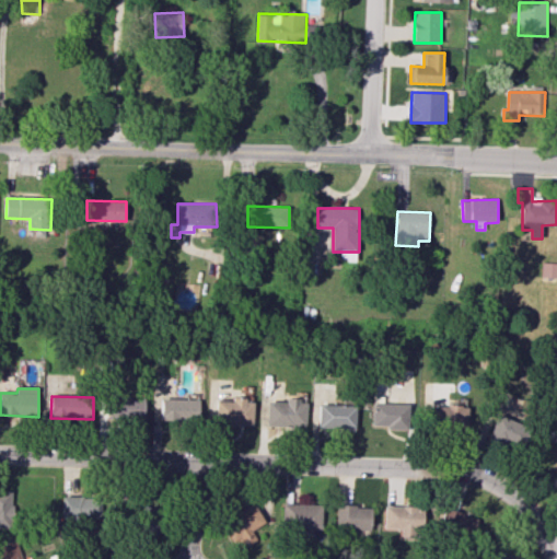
[(113,418),(146,419),(146,398),(113,398),(113,418)]
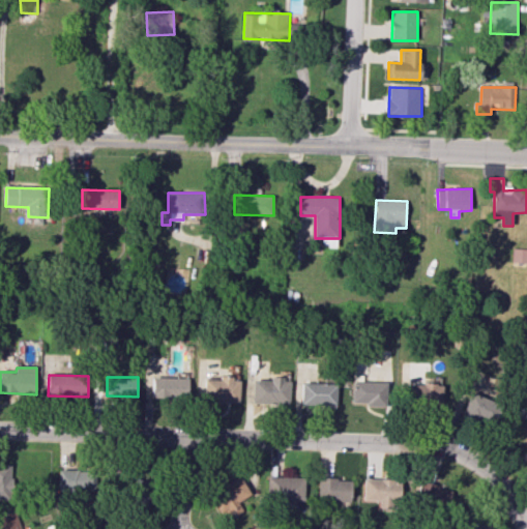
[(191,379),(154,378),(153,399),(189,400),(191,379)]
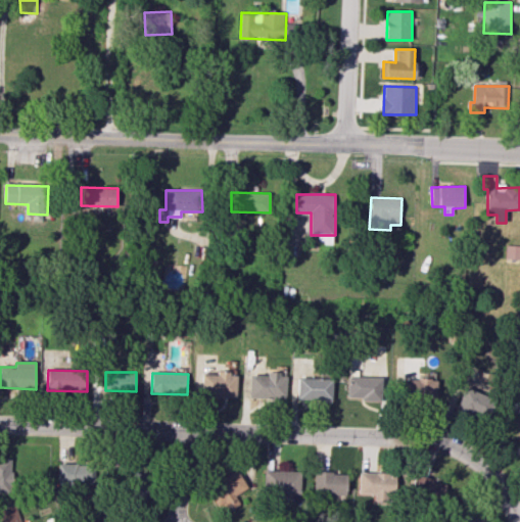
[(203,374),(202,397),(237,397),(238,374),(203,374)]
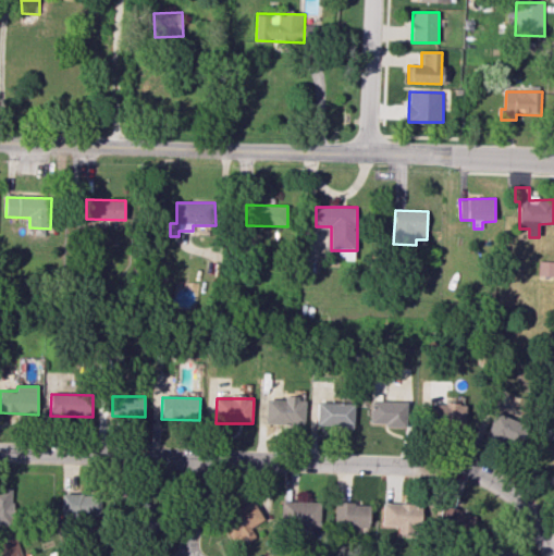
[(267,424),(306,424),(307,399),(286,398),(286,400),(267,400),(267,424)]
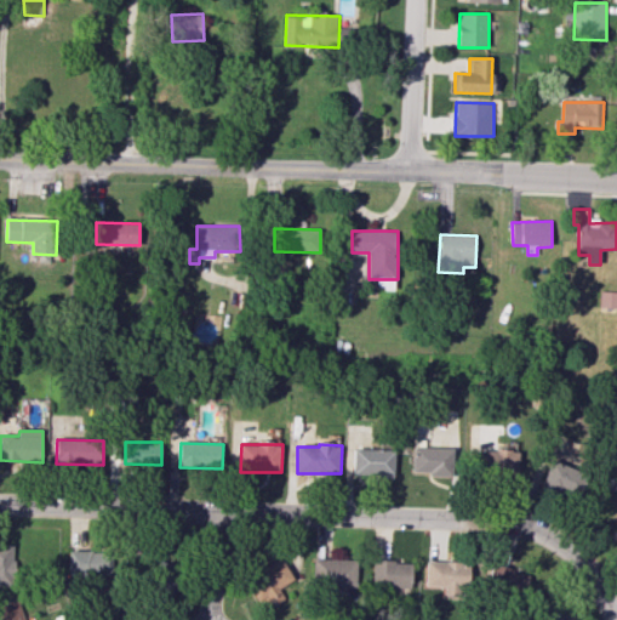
[(456,449),(415,448),(413,475),(455,476),(456,449)]
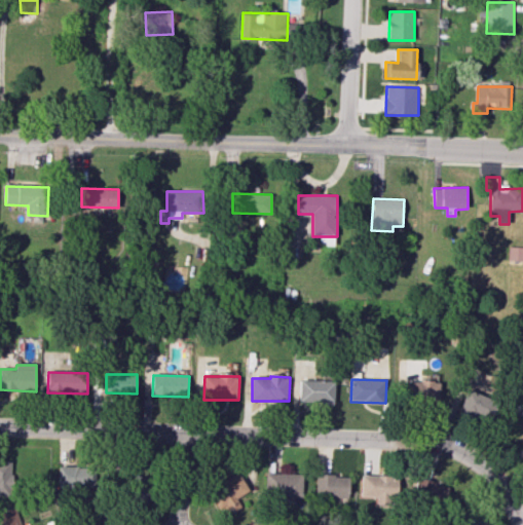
[(300,402),(336,403),(336,381),(301,380),(300,402)]
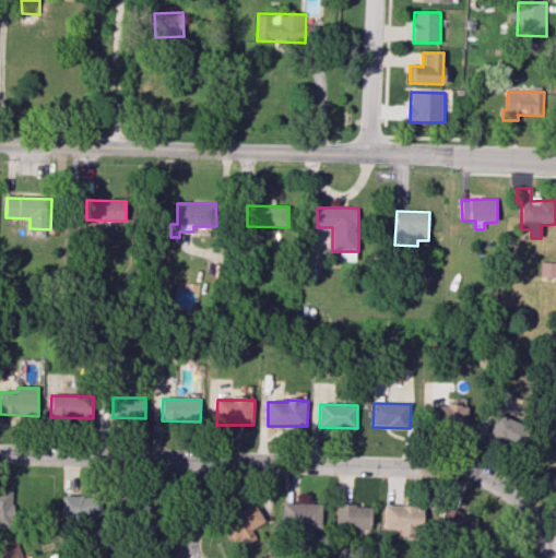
[(434,406),(434,429),(469,429),(469,406),(434,406)]
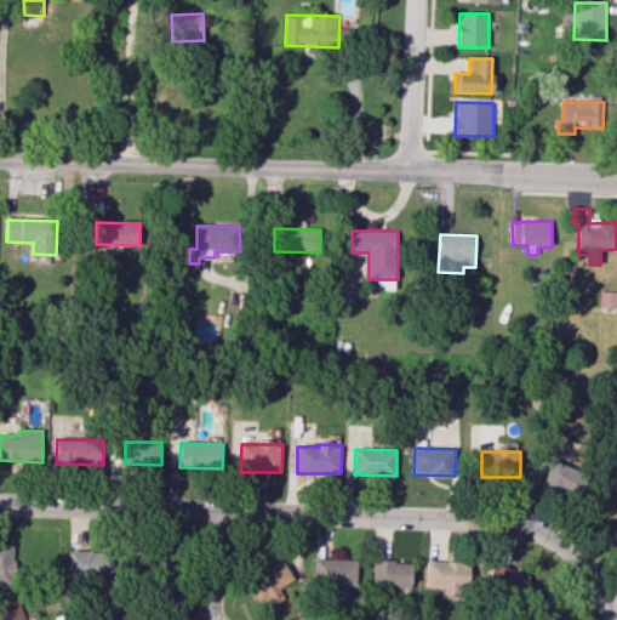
[(586,471),(550,461),(543,489),(578,498),(586,471)]
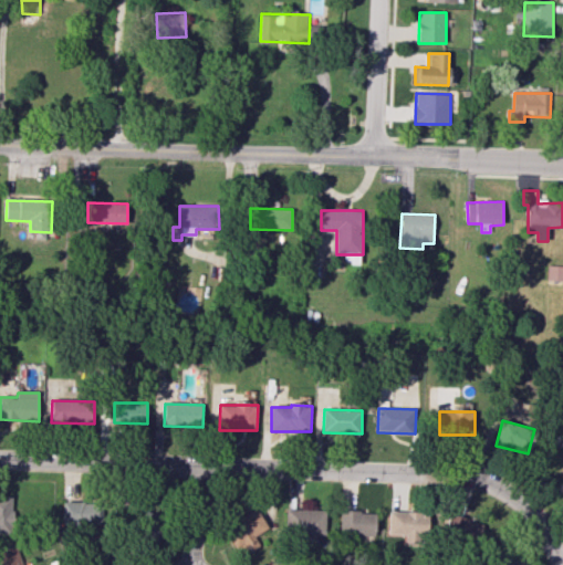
[(0,498),(0,533),(14,534),(16,499),(0,498)]
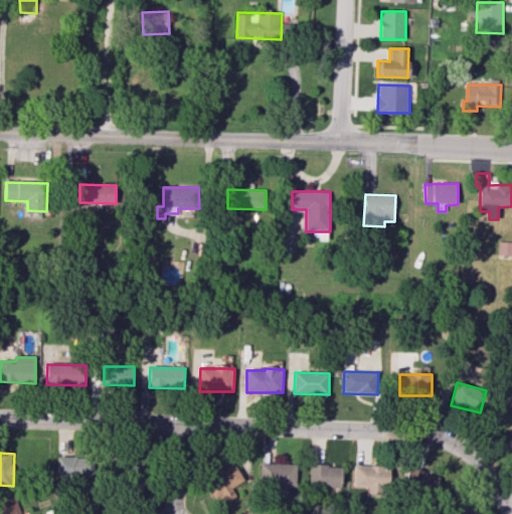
[(58,457),(59,481),(95,479),(94,456),(58,457)]
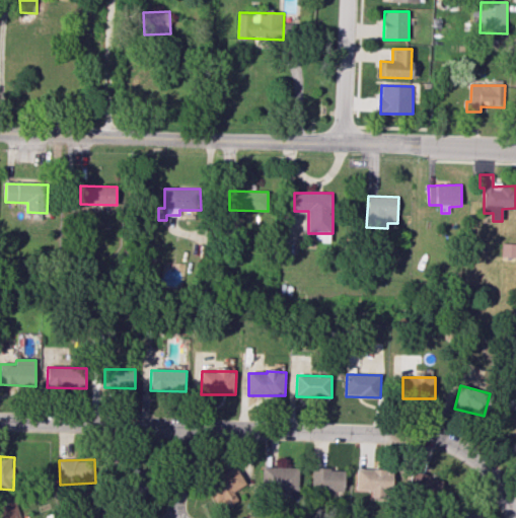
[(126,467),(130,497),(151,494),(147,464),(126,467)]
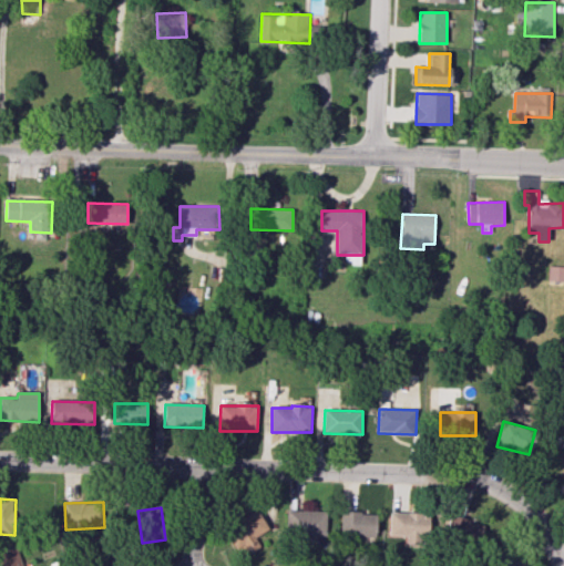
[(262,547),(256,537),(269,531),(258,510),(227,527),(241,553),(250,547),(254,552),(262,547)]
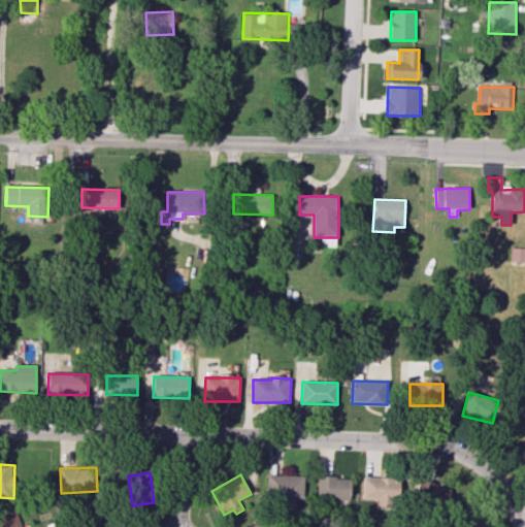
[(268,498),(305,499),(305,476),(268,475),(268,498)]
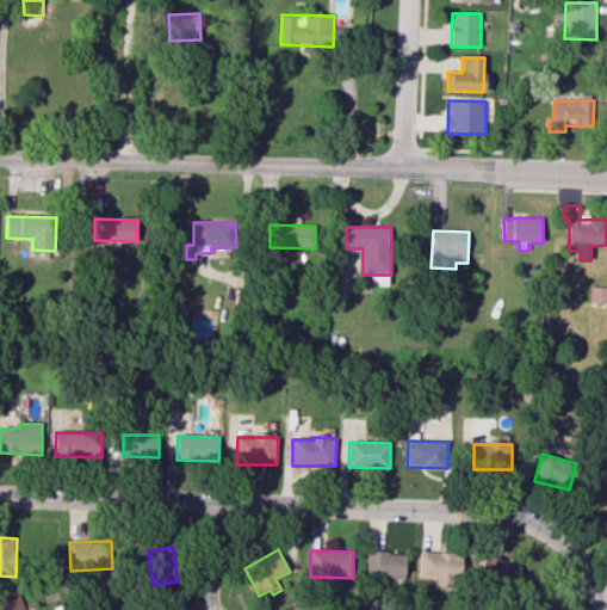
[(420,578),(439,579),(438,587),(463,589),(465,554),(421,552),(420,578)]
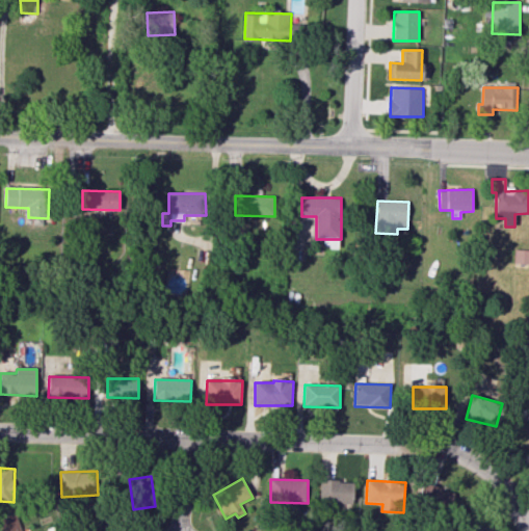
[(322,481),(321,504),(354,505),(354,482),(322,481)]
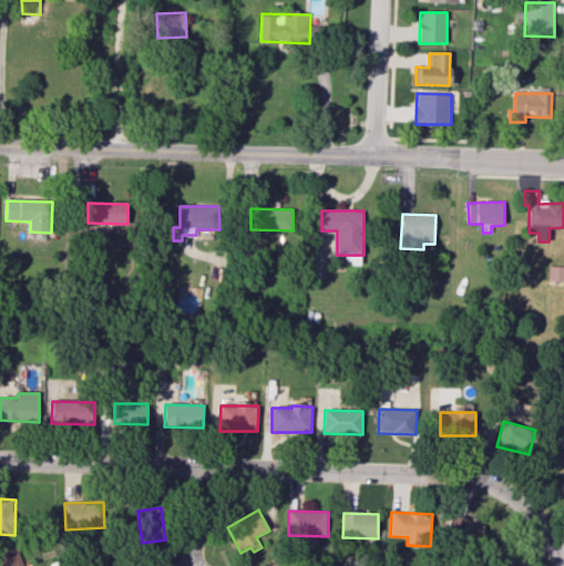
[(484,520),(449,520),(450,544),(484,543),(484,520)]
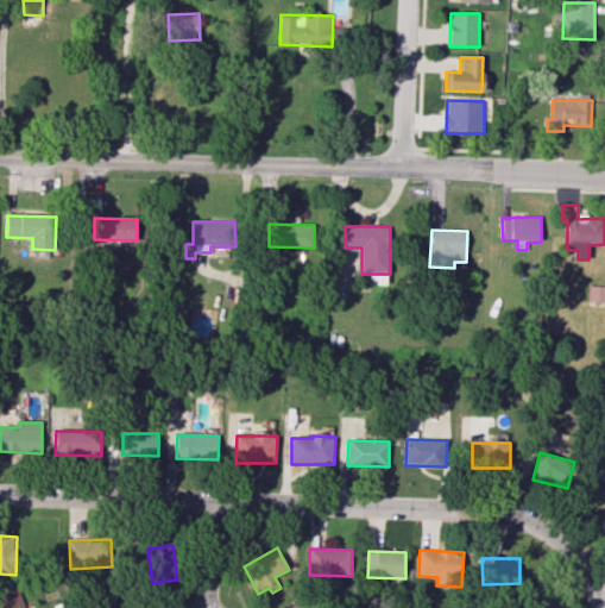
[(25,607),(19,589),(0,595),(0,603),(1,607),(25,607)]
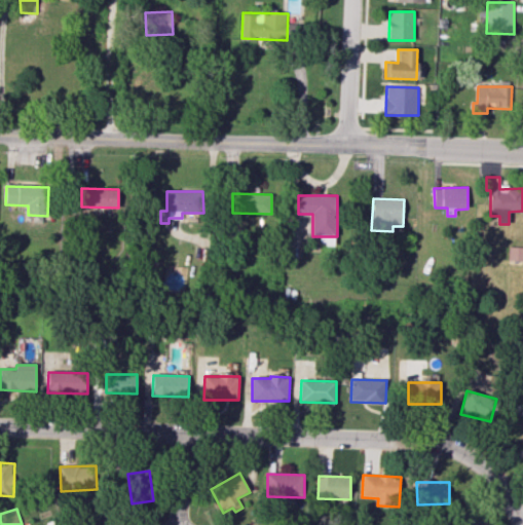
[(486,524),(479,511),(464,518),(467,523),(463,524),(486,524)]
